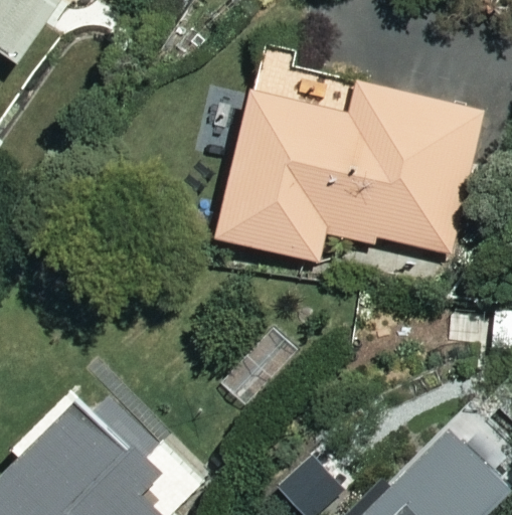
[(0,63),(42,0),(0,0),(0,63)]
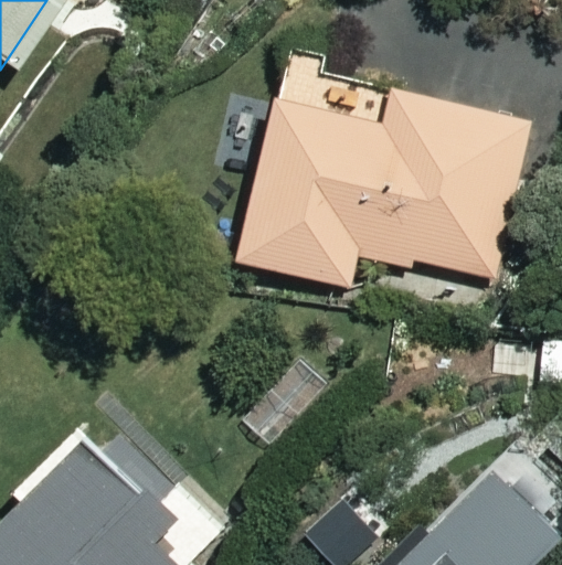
[(359,82),(282,64),(235,260),(348,287),(358,245),(489,277),(527,123),(391,89),(383,119),(352,112),(359,82)]
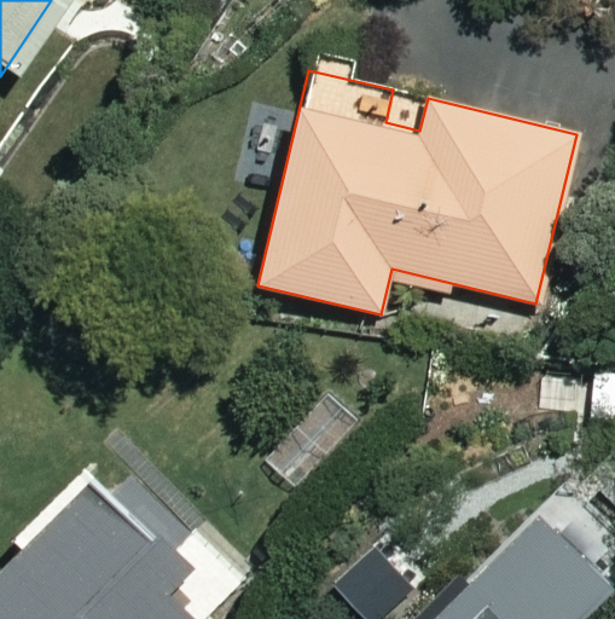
[(367,417),(315,375),(251,453),(303,496),(367,417)]
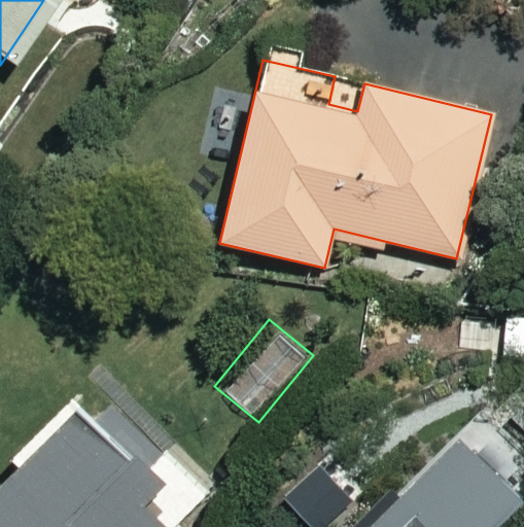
[(523,323),(502,323),(501,359),(523,359),(523,323)]
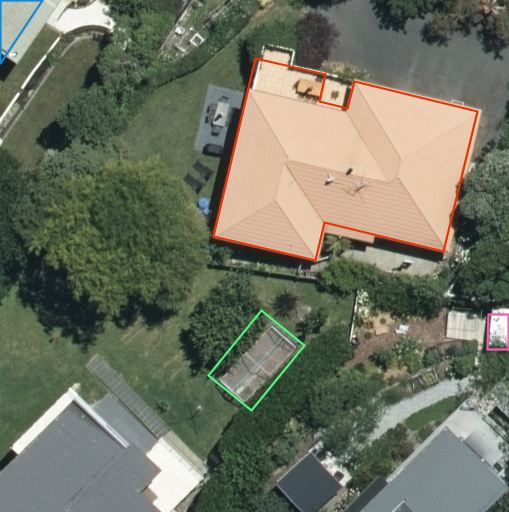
[(148,474),(72,399),(0,472),(0,511),(156,511),(133,489),(148,474)]
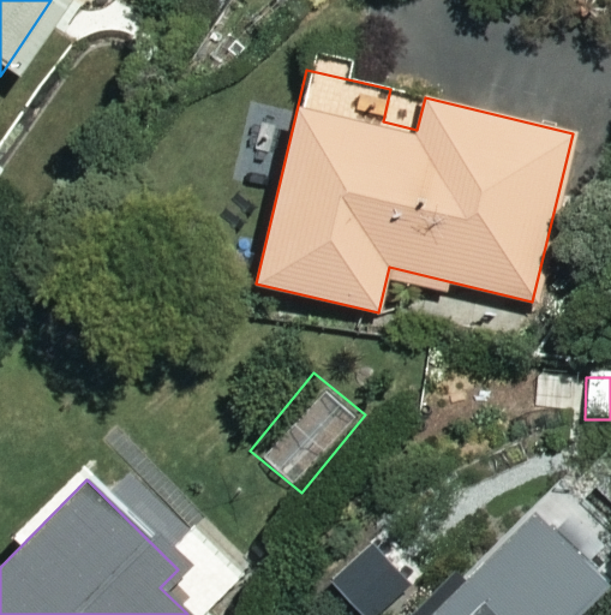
[(583,614),(580,610),(606,584),(531,509),(425,614),(583,614)]
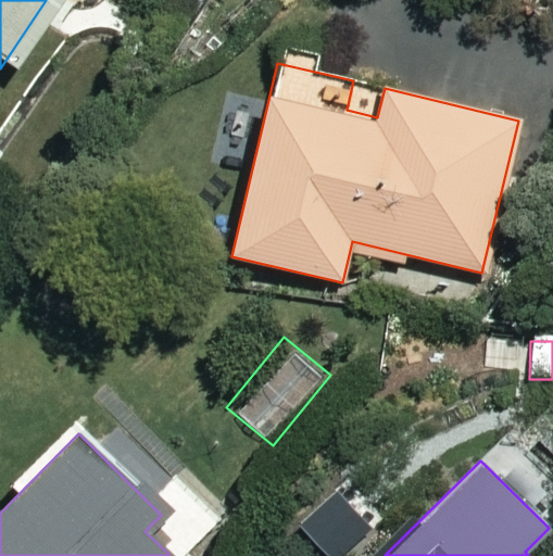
All buildings are outlined.
